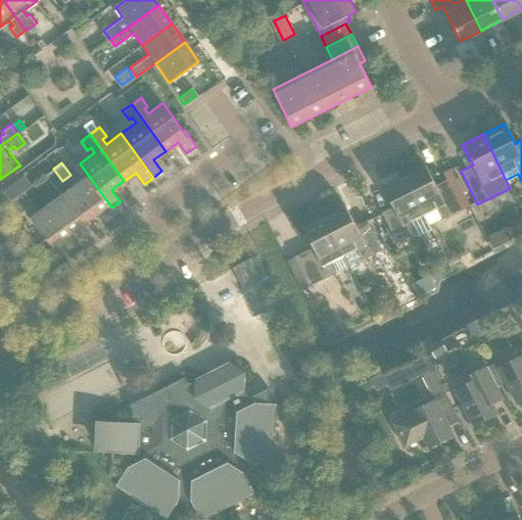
[(87,175),(68,188),(90,218),(107,205),(109,209),(111,207),(80,163),(79,163),(87,175)]
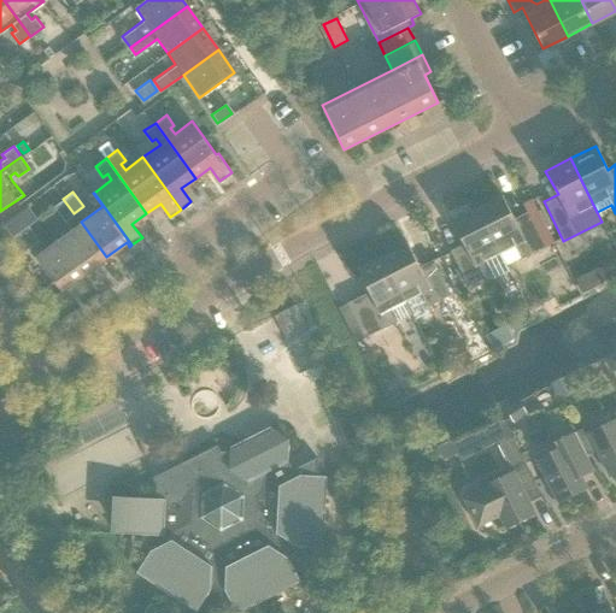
[(476,206),(503,260),(517,253),(520,258),(544,246),(526,211),(512,218),(500,193),(476,206)]
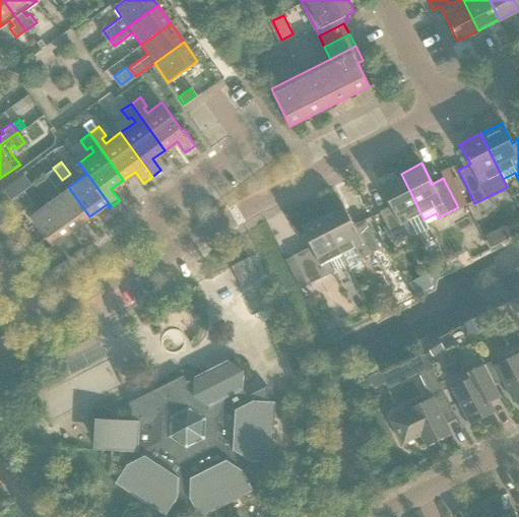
[(54,186),(62,180),(53,168),(45,173),(54,186)]
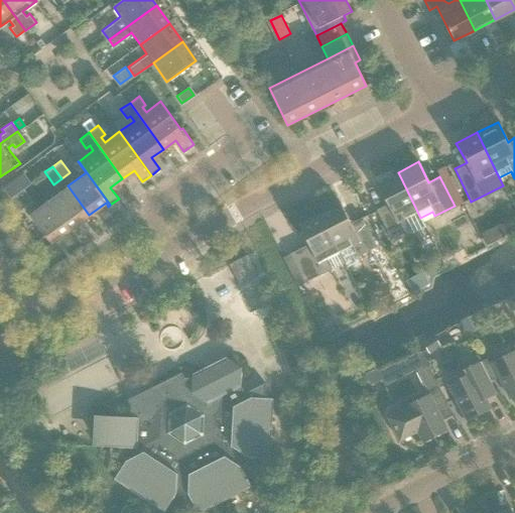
[(24,171),(3,186),(11,197),(15,193),(23,187),(31,181),(24,171)]
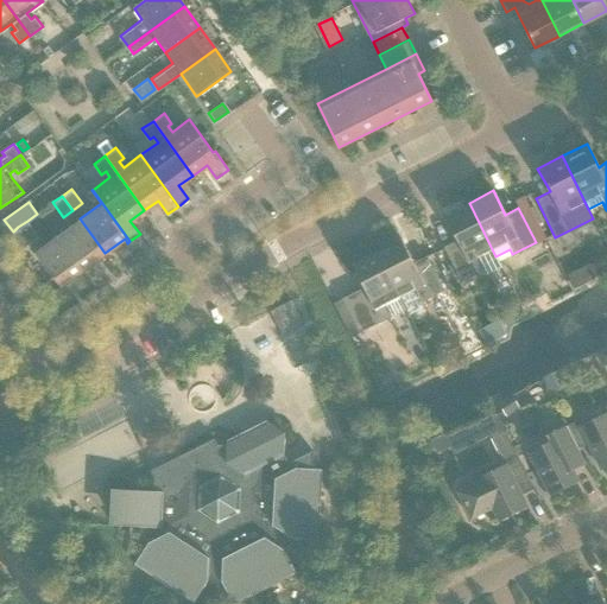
[(495,256),(469,203),(444,215),(456,239),(443,246),(462,285),(500,266),(495,256)]
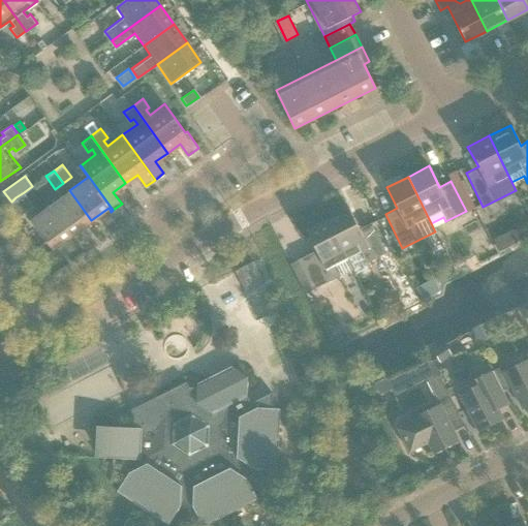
[(91,220),(69,190),(51,204),(72,235),(91,220)]
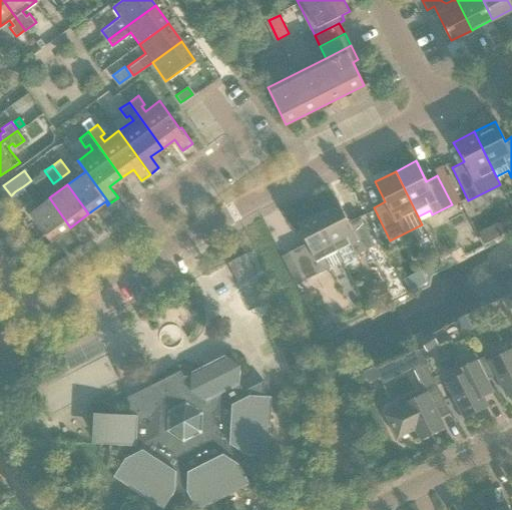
[(24,203),(32,198),(23,186),(15,191),(24,203)]
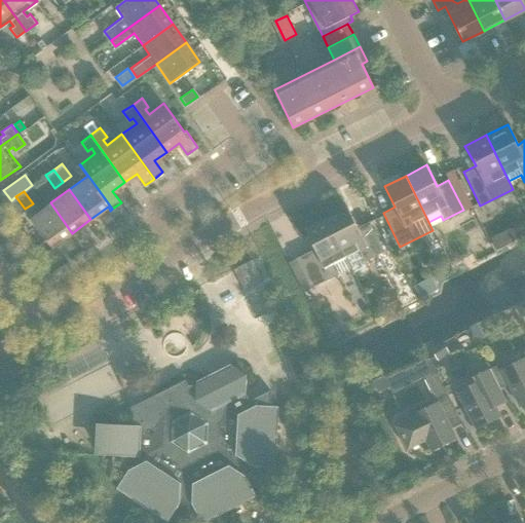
[(52,247),(72,233),(50,202),(31,217),(52,247)]
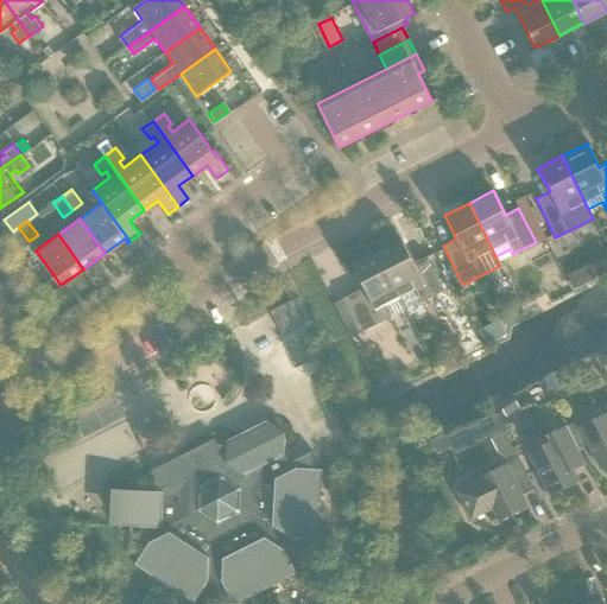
[(375,250),(399,296),(400,296),(406,307),(409,312),(422,305),(421,300),(443,290),(427,255),(412,261),(400,237),(375,250)]
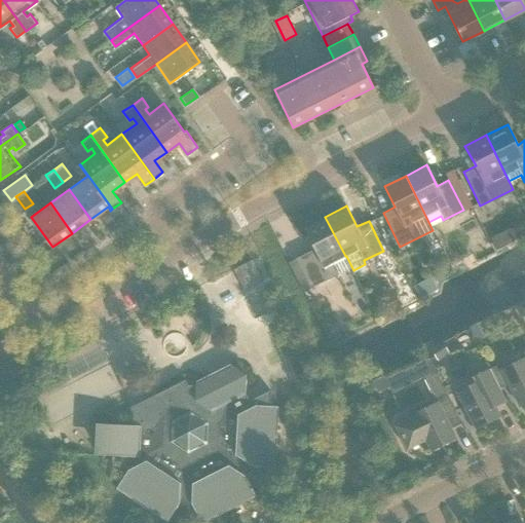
[(314,249),(296,257),(310,287),(338,273),(351,266),(346,256),(345,256),(325,217),(304,227),(314,249)]
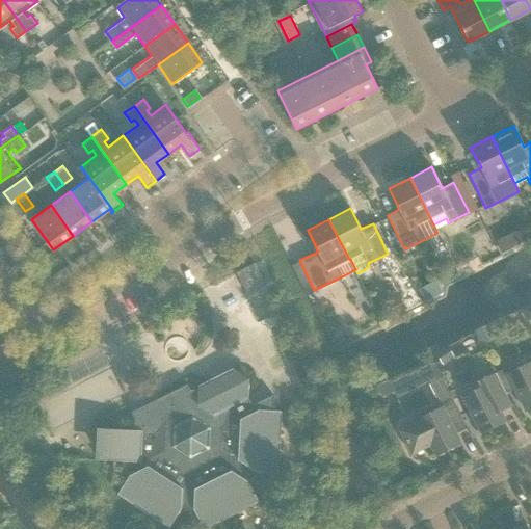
[(486,234),(493,248),(510,241),(503,227),(486,234)]
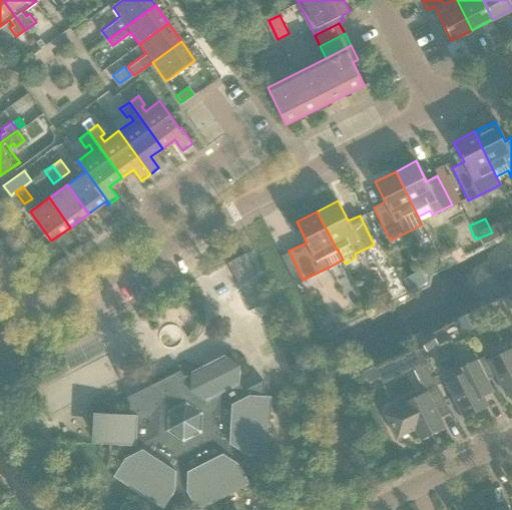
[(378,261),(387,257),(382,244),(373,248),(378,261)]
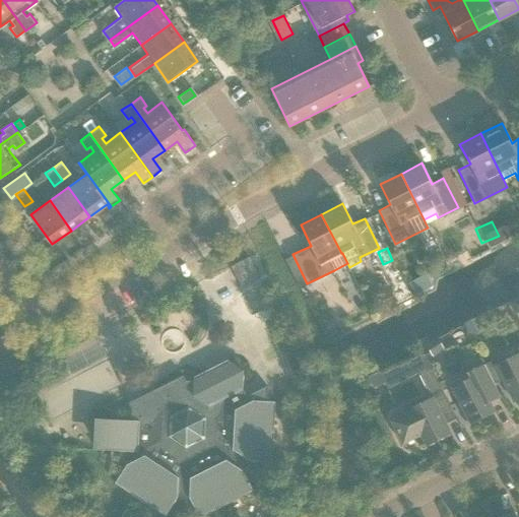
[(293,254),(284,258),(300,287),(307,283),(293,254)]
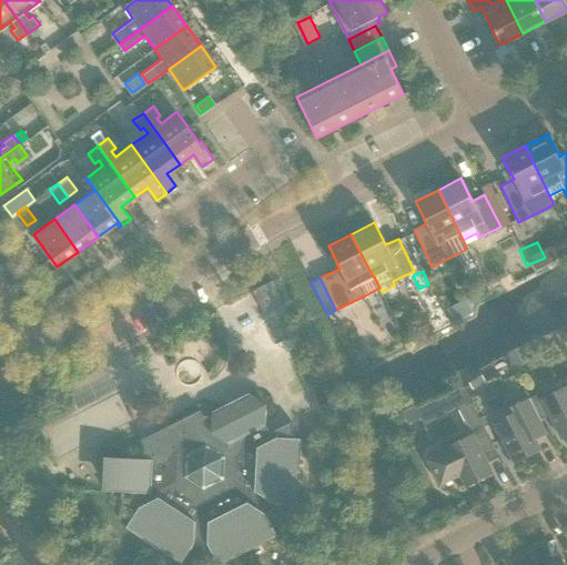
[(283,301),(272,279),(252,289),(264,311),(283,301)]
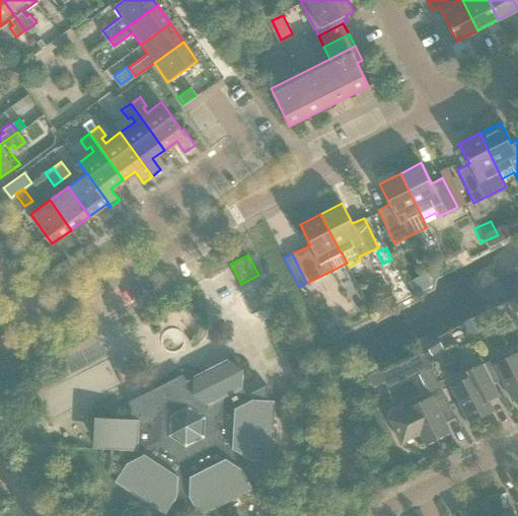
[(425,273),(409,282),(415,293),(431,285),(425,273)]
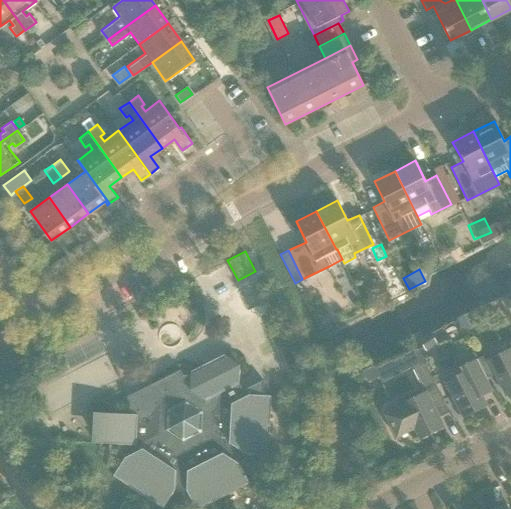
[(335,301),(331,283),(313,286),(317,305),(335,301)]
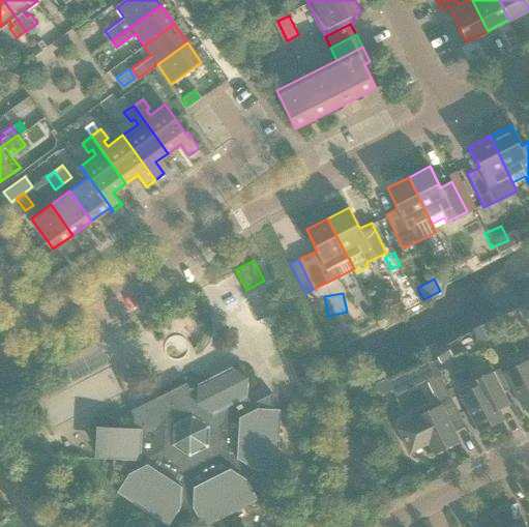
[(479,339),(491,332),(486,321),(474,327),(479,339)]
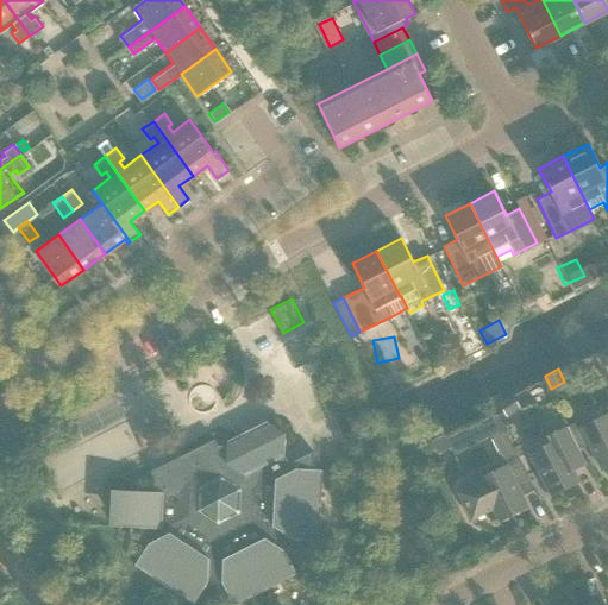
[(519,405),(513,394),(500,399),(507,413),(519,405)]
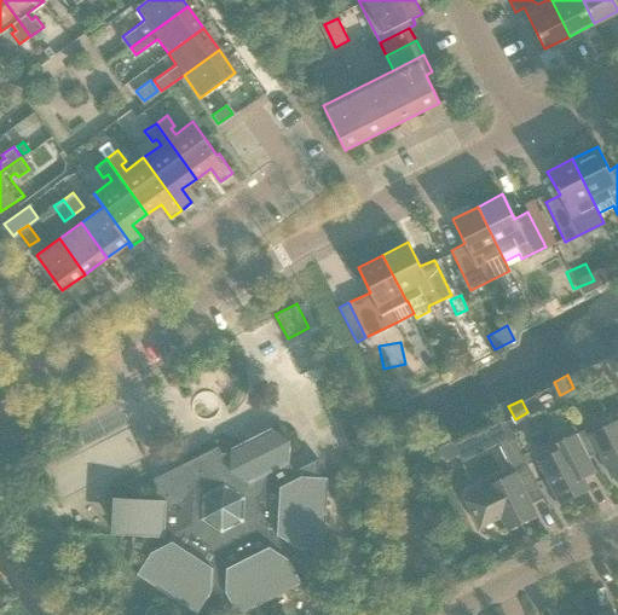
[(576,433),(587,454),(598,450),(611,476),(617,473),(617,411),(613,413),(617,419),(593,433),(588,425),(576,431),(576,433)]
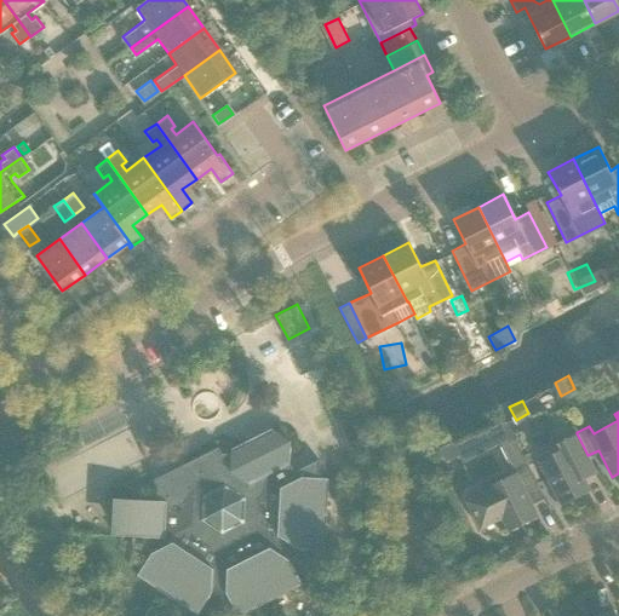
[(353,418),(342,422),(350,441),(361,436),(353,418)]
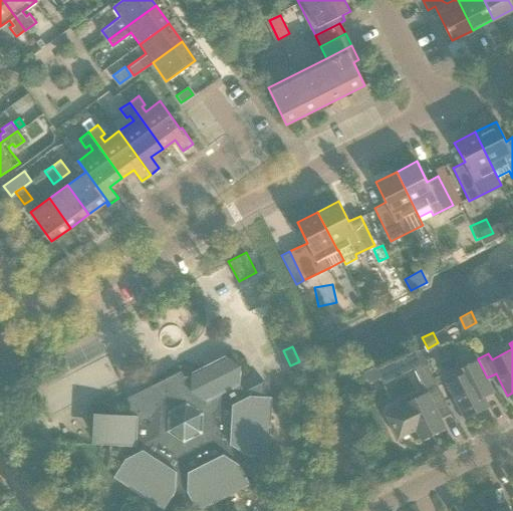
[(419,347),(408,353),(424,387),(426,392),(386,413),(398,438),(416,429),(422,440),(446,428),(440,418),(451,412),(419,347)]
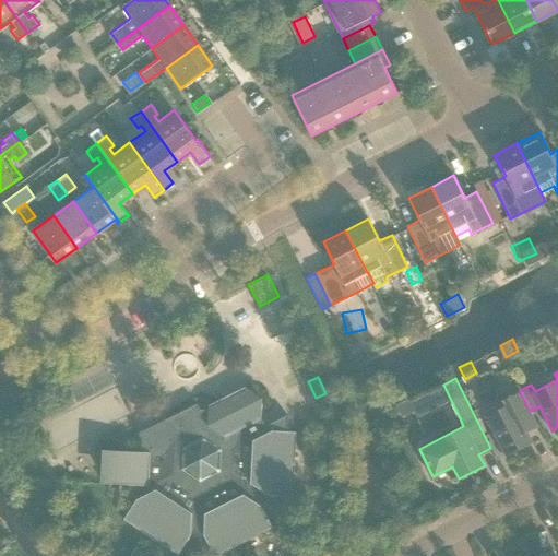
[(170,456),(264,500),(268,495),(291,497),(294,430),(285,430),(286,414),(264,425),(260,417),(260,399),(244,387),(208,404),(206,410),(198,410),(196,404),(164,420),(167,425),(171,428),(170,456)]
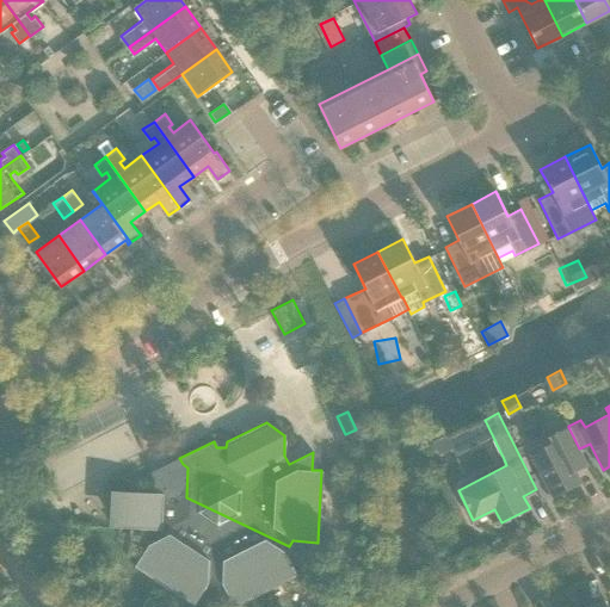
[(558,440),(531,454),(553,496),(580,482),(574,470),(586,464),(579,448),(568,427),(554,434),(558,440)]
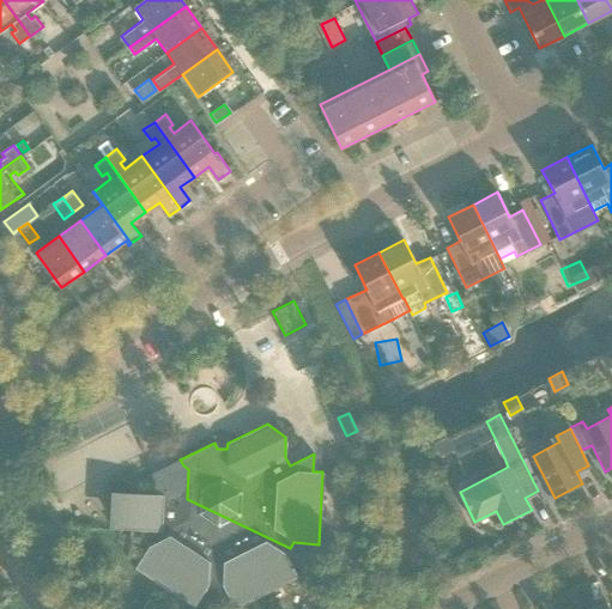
[(448,434),(435,442),(441,455),(454,448),(448,434)]
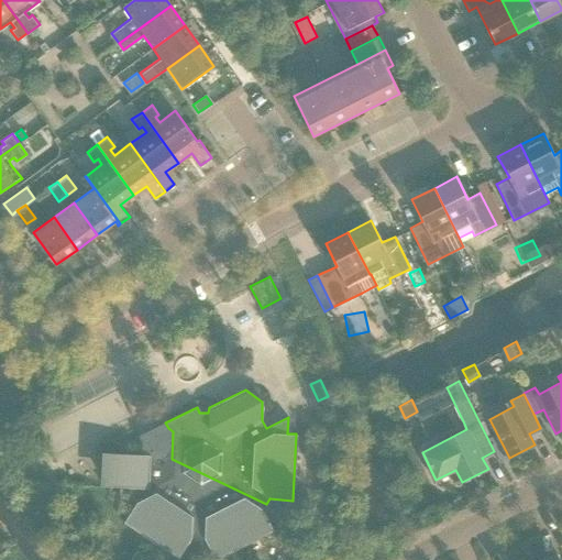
[(168,428),(165,423),(138,435),(140,440),(139,454),(114,454),(112,487),(129,489),(136,503),(122,523),(176,559),(190,538),(205,539),(215,559),(273,530),(262,509),(266,504),(172,459),(173,431),(168,428)]
